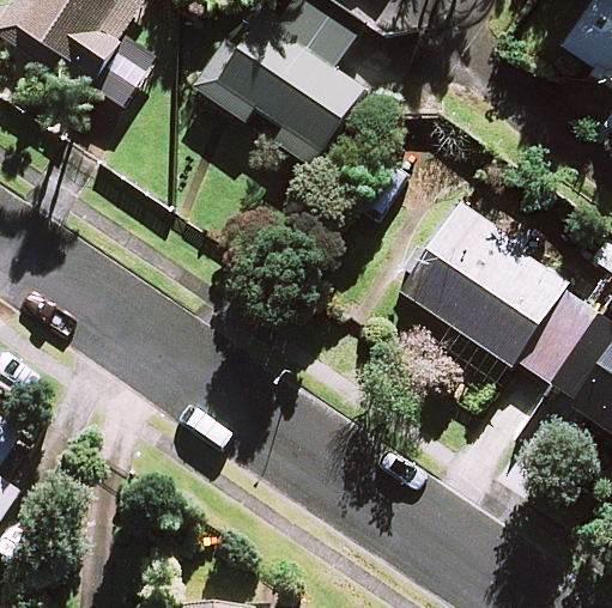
[(141,81),(107,61),(141,0),(22,0),(8,22),(100,74),(91,89),(126,109),(141,81)]
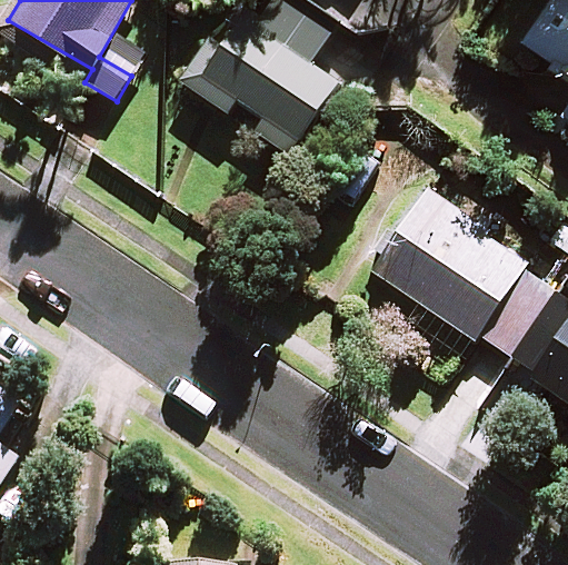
[(181,78),(231,111),(239,99),(261,114),(253,126),(291,149),(337,78),(311,61),(332,27),(291,0),(268,0),(258,17),(231,0),(181,78)]
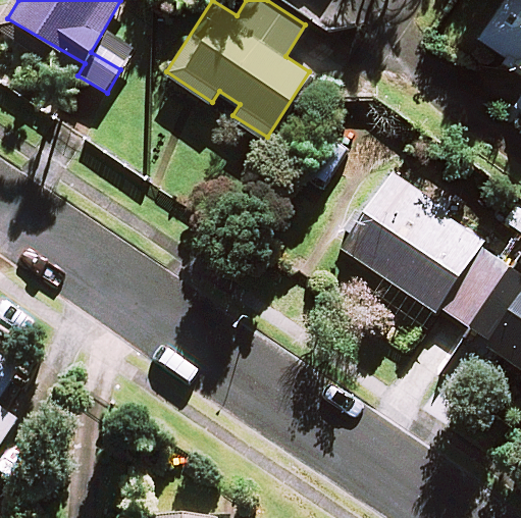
[(503,0),(478,37),(520,64),(520,94),(515,102),(520,106),(520,0),(503,0)]
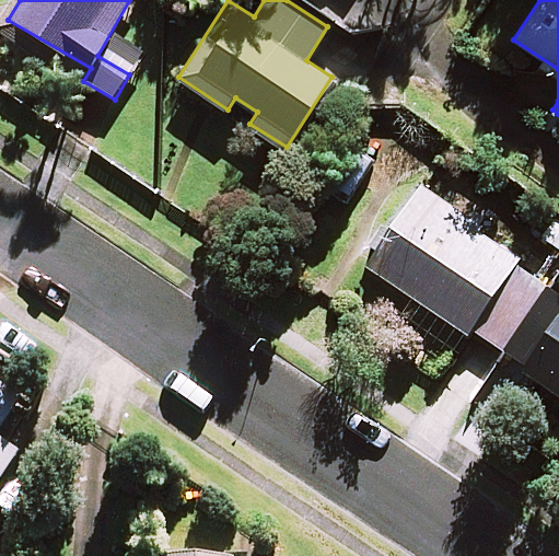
[(558,287),(418,187),(368,257),(363,264),(465,336),(469,329),(558,393),(558,287)]
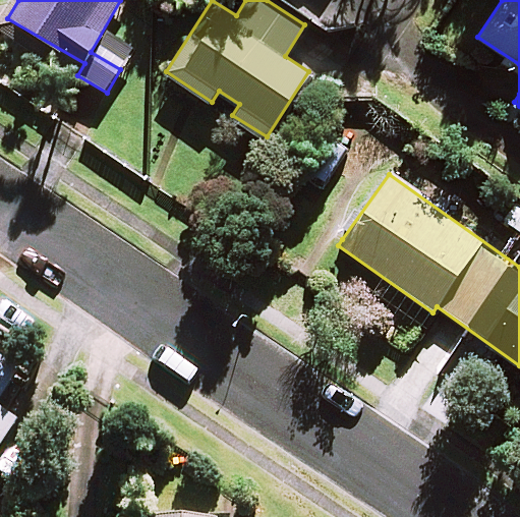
[(26,378),(0,360),(0,463),(25,425),(4,411),(26,378)]
